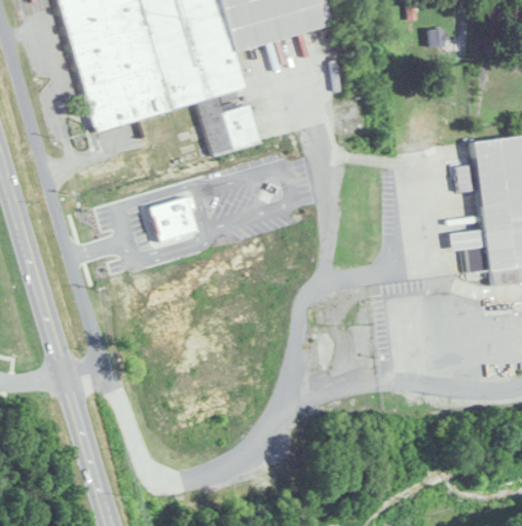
[(60,0),(92,132),(200,105),(213,156),(174,166),(169,146),(89,165),(157,442),(243,421),(230,371),(273,361),(265,327),(292,321),(282,279),(307,273),(296,229),(317,223),(295,134),(262,142),(252,101),(243,103),(239,90),(249,88),(238,49),(329,27),(322,0),(60,0)]
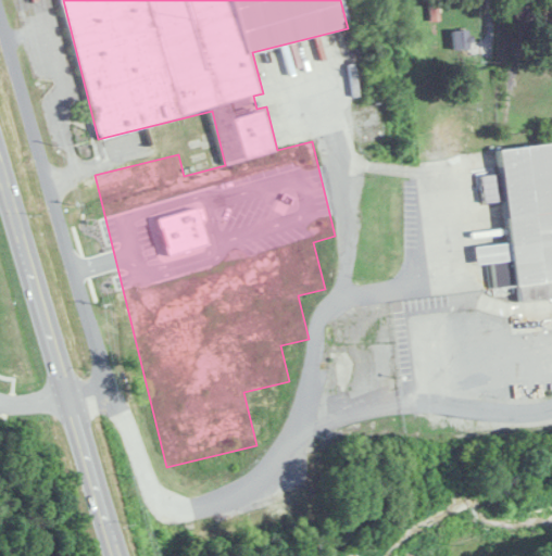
[(435,21),(443,21),(443,0),(435,0),(435,21)]
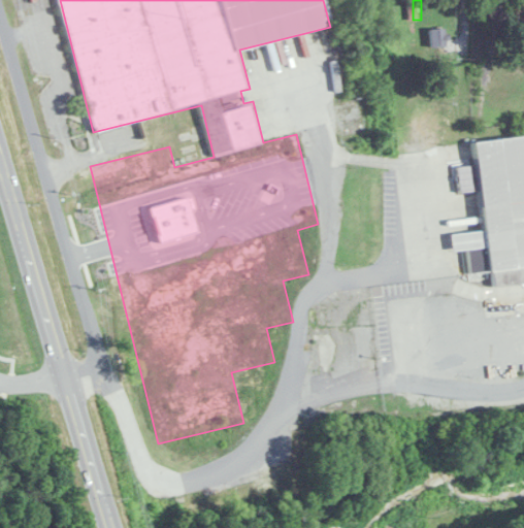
[(450,29),(434,29),(434,46),(450,46),(450,29)]
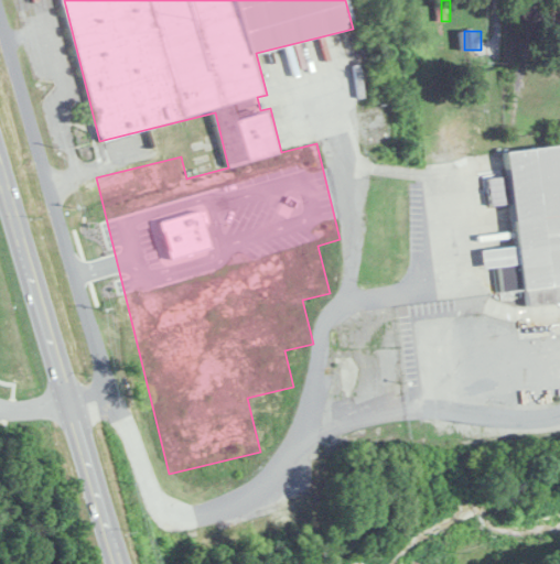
[(559,143),(508,149),(518,247),(485,250),(486,269),(524,266),(526,286),(559,282),(559,143)]
